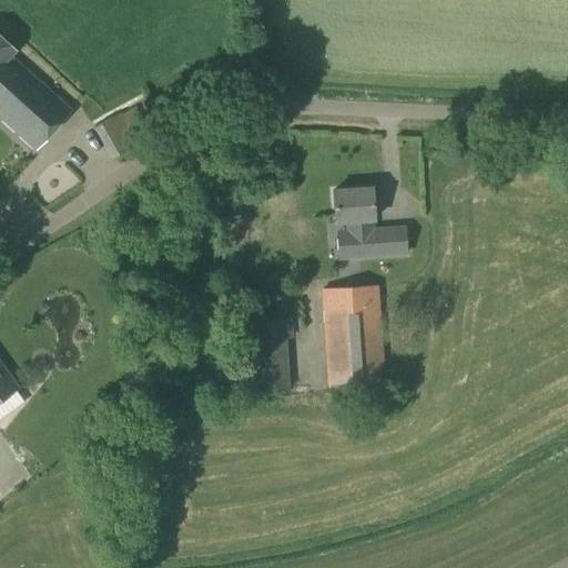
[(73,109),(13,54),(16,52),(0,37),(0,119),(36,151),(73,109)]
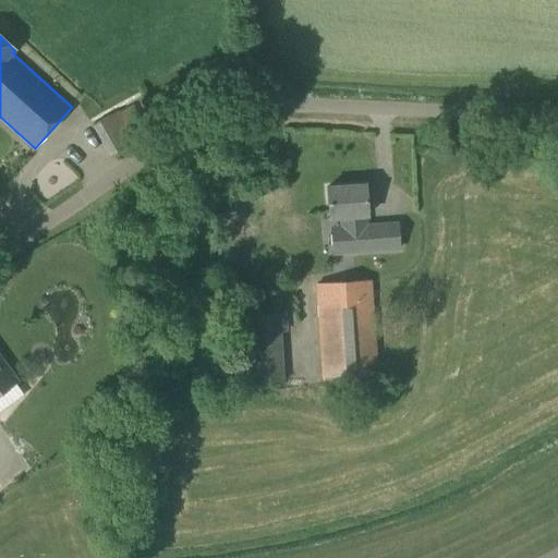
[(110,157),(147,135),(131,105),(93,125),(110,157)]
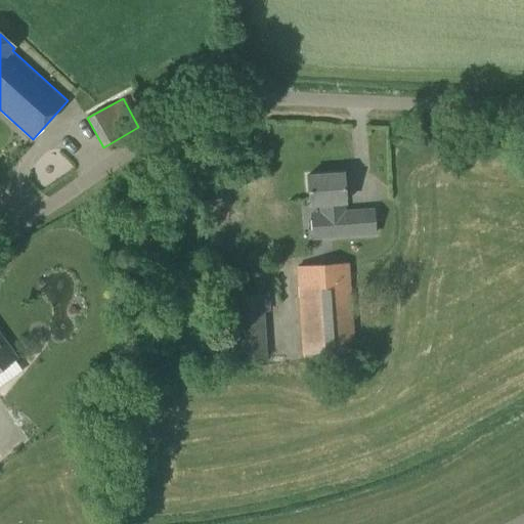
[(345,210),(344,205),(346,205),(344,174),(307,177),(310,207),(319,207),(320,213),(308,214),(310,241),(376,236),(374,208),(345,210)]
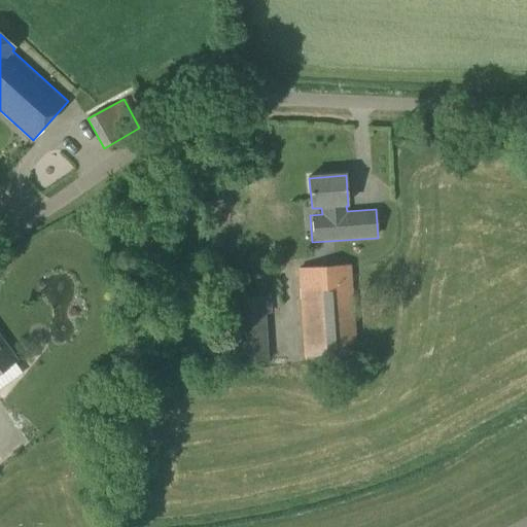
[(305,359),(346,356),(357,355),(351,267),(297,270),(305,359)]
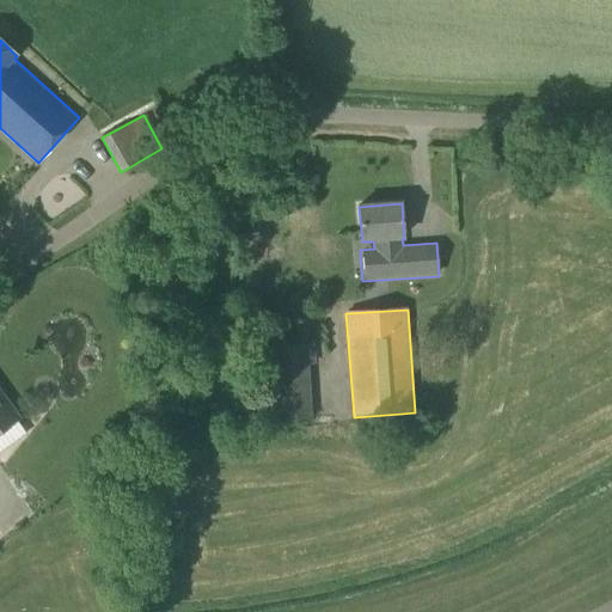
[(269,421),(312,418),(308,367),(316,366),(314,347),(264,352),(269,421)]
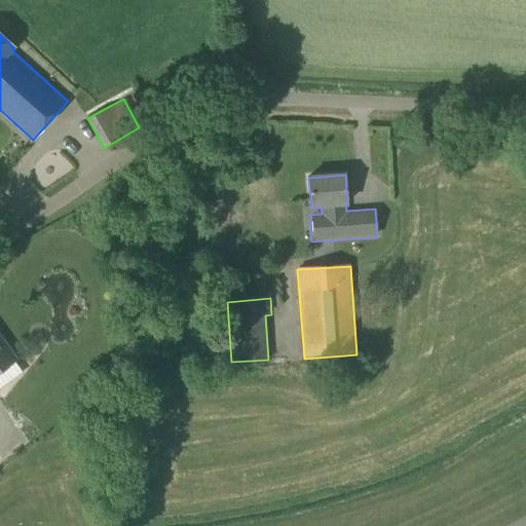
[(0,371),(15,361),(0,339),(0,371)]
